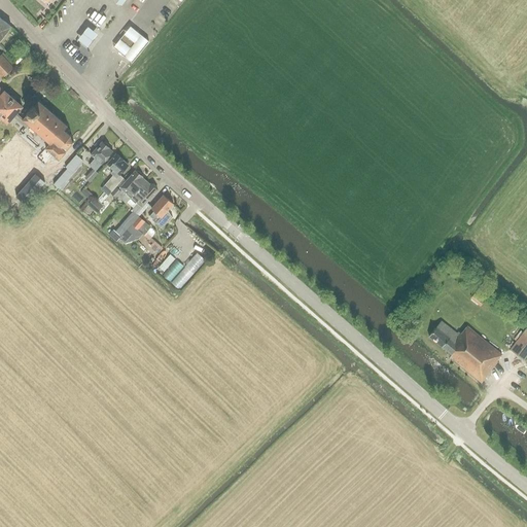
[(0,40),(11,27),(0,18),(0,40)]
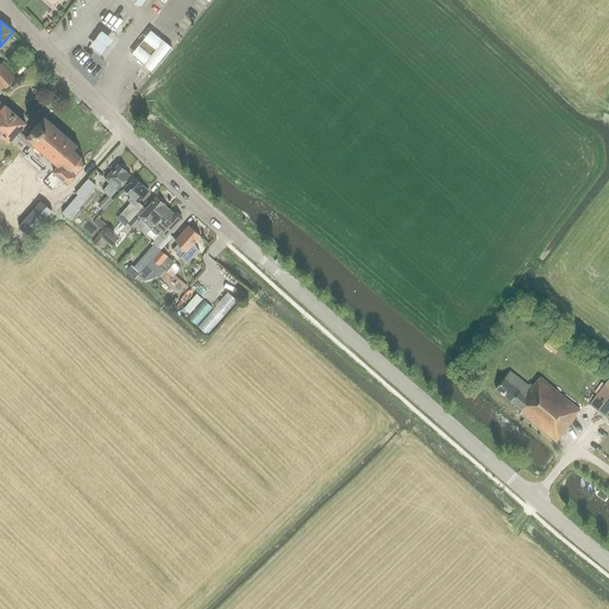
[(104,23),(92,38),(102,46),(114,31),(104,23)]
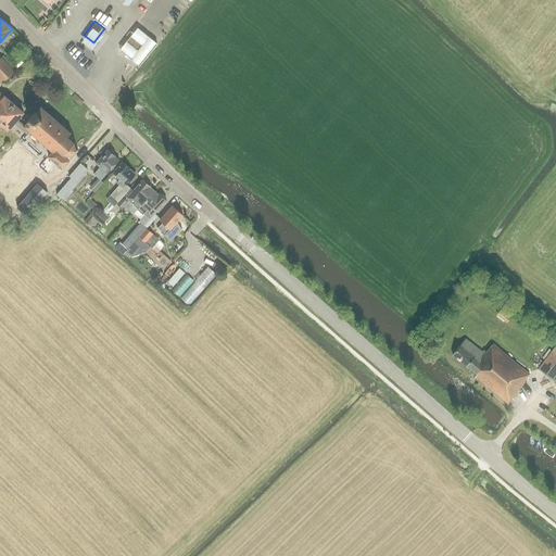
[(142,46),(131,37),(127,42),(138,51),(131,60),(139,66),(158,45),(149,38),(142,46)]
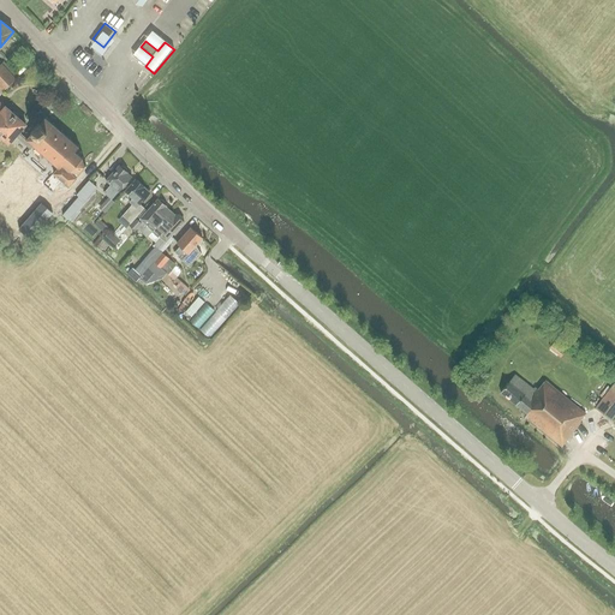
[(5,60),(1,64),(0,64),(0,87),(4,91),(16,79),(16,78),(18,76),(5,60)]
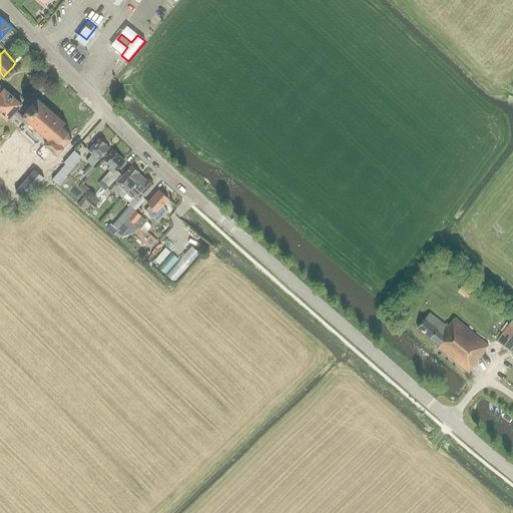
[(0,113),(3,116),(7,120),(13,113),(19,118),(21,115),(16,110),(21,104),(5,89),(4,89),(0,85),(0,113)]
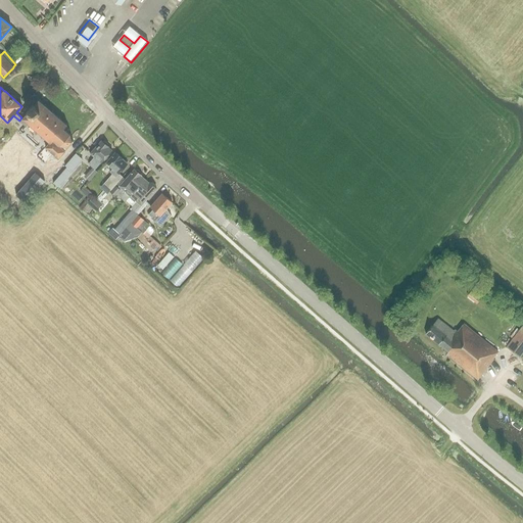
[(27,112),(21,117),(19,121),(26,127),(28,125),(28,126),(29,124),(35,130),(35,131),(36,132),(36,131),(42,136),(42,137),(42,138),(43,137),(46,139),(45,140),(42,143),(46,147),(58,159),(64,151),(67,147),(67,146),(72,142),(73,142),(73,141),(72,141),(69,135),(70,134),(69,134),(64,130),(67,127),(65,126),(67,125),(66,124),(65,125),(59,119),(60,117),(59,117),(58,119),(52,112),(53,111),(52,110),(51,112),(45,106),(46,105),(45,104),(44,105),(40,102),(41,101),(40,100),(39,101),(38,100),(33,105),(27,112)]
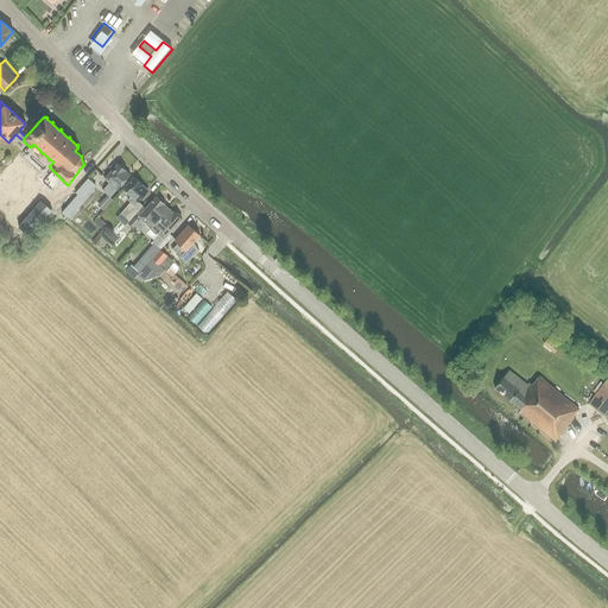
[(118,189),(131,175),(126,171),(127,171),(125,170),(125,168),(121,164),(120,165),(118,164),(105,178),(111,183),(103,191),(108,195),(99,204),(105,210),(114,200),(111,197),(118,189)]
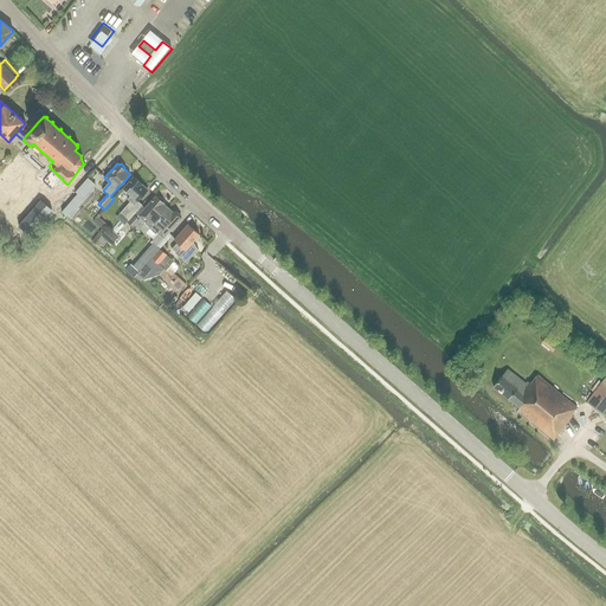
[(137,201),(148,189),(142,185),(134,176),(123,189),(130,195),(128,199),(131,201),(121,213),(129,220),(142,205),(137,201)]
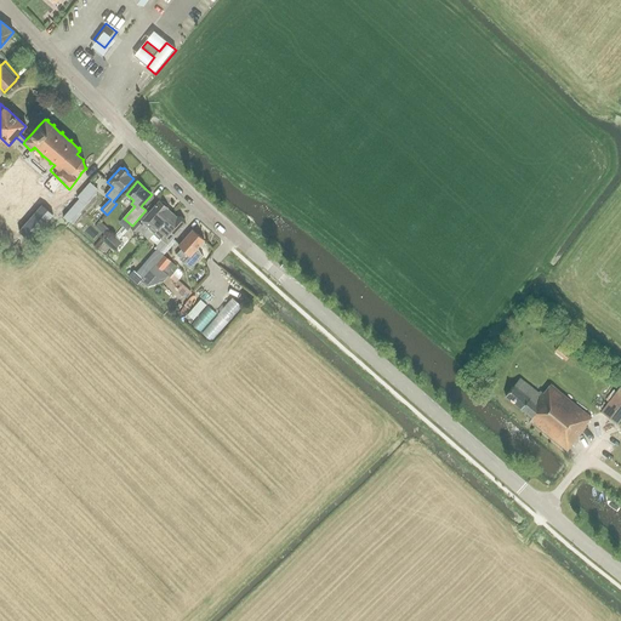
[(155,233),(172,214),(167,209),(169,209),(166,208),(166,205),(164,201),(161,203),(159,201),(149,214),(146,211),(140,218),(131,227),(138,233),(146,224),(155,233)]
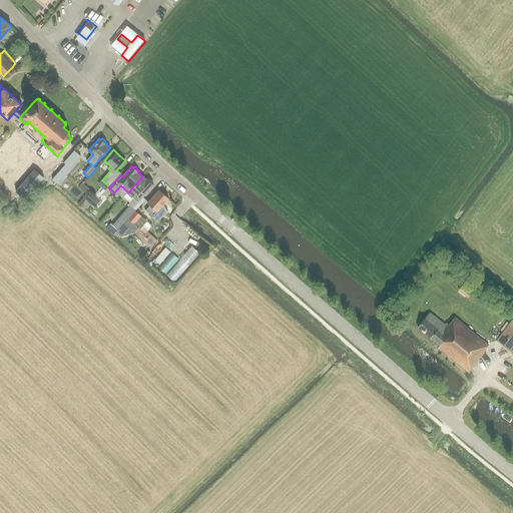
[(43,178),(34,170),(16,191),(25,199),(43,178)]
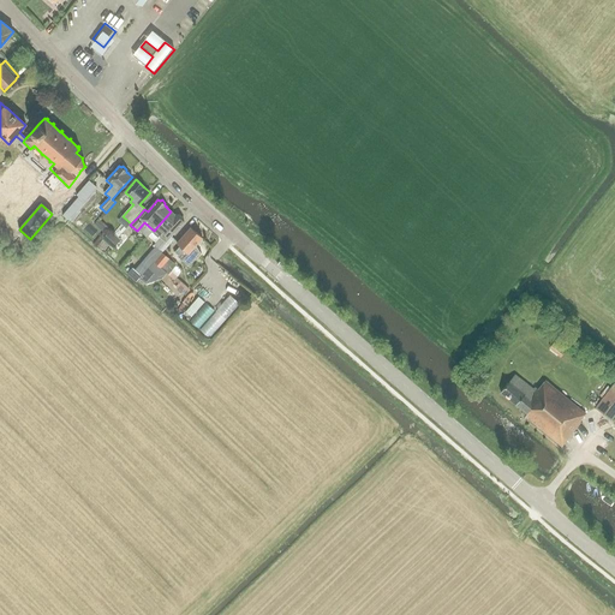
[(175,215),(171,212),(154,231),(161,238),(155,245),(163,252),(175,238),(172,236),(184,222),(183,221),(183,219),(179,215),(177,215),(175,214),(175,215)]
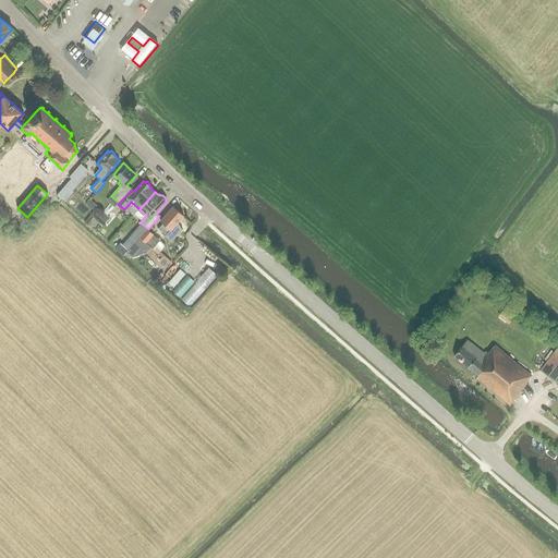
[(171,230),(183,216),(173,207),(160,221),(164,223),(159,229),(166,234),(170,229),(171,230)]
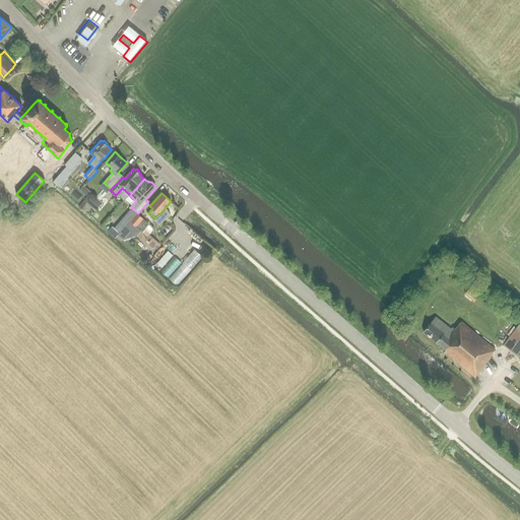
[(103,202),(96,197),(90,203),(96,209),(103,202)]
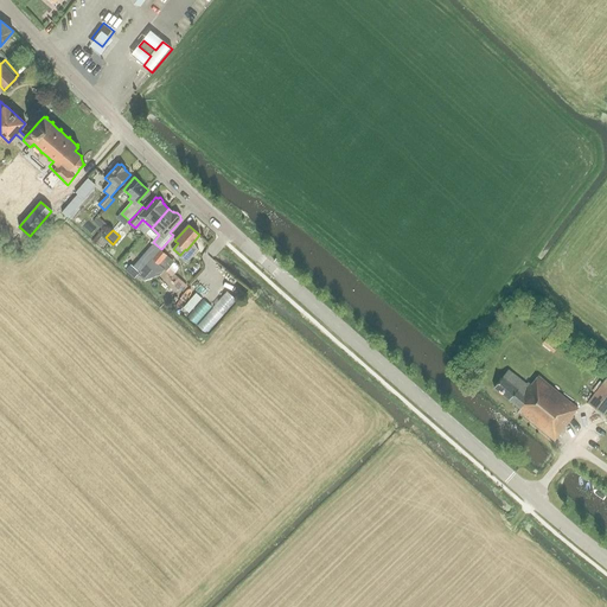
[(160,249),(152,259),(144,268),(145,269),(153,276),(157,272),(160,274),(165,268),(167,270),(166,270),(177,280),(174,282),(184,291),(189,286),(176,274),(176,273),(170,267),(174,261),(160,249)]
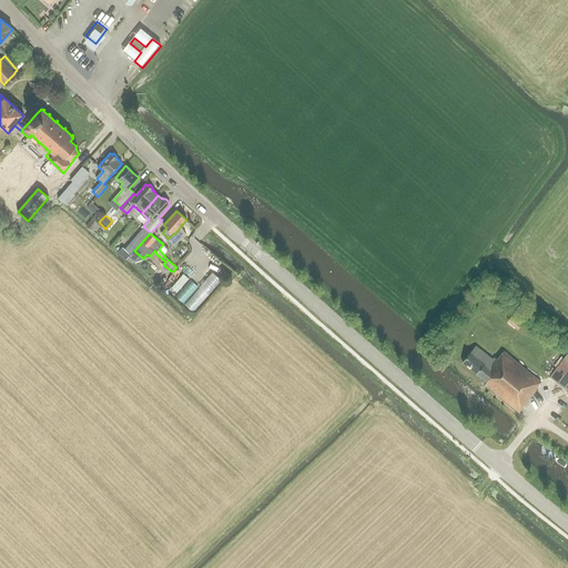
[(208,276),(214,286),(223,280),(215,271),(208,276)]
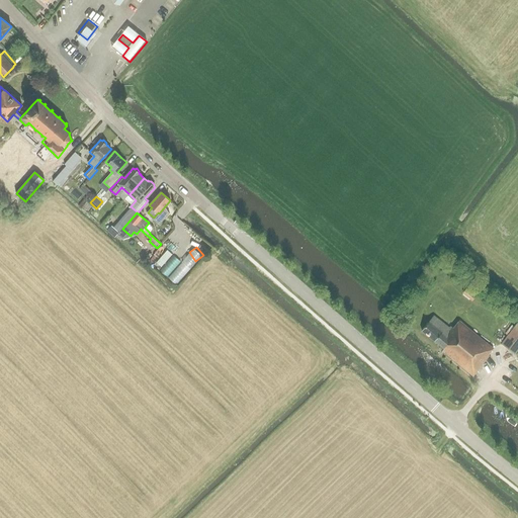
[(170,250),(159,260),(162,263),(173,253),(170,250)]
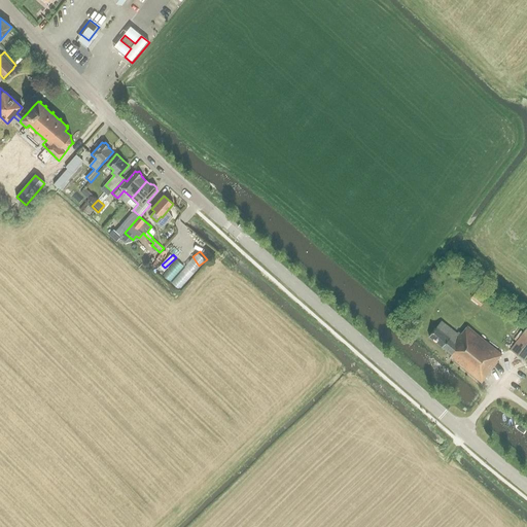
[(178,258),(165,273),(172,280),(185,265),(178,258)]
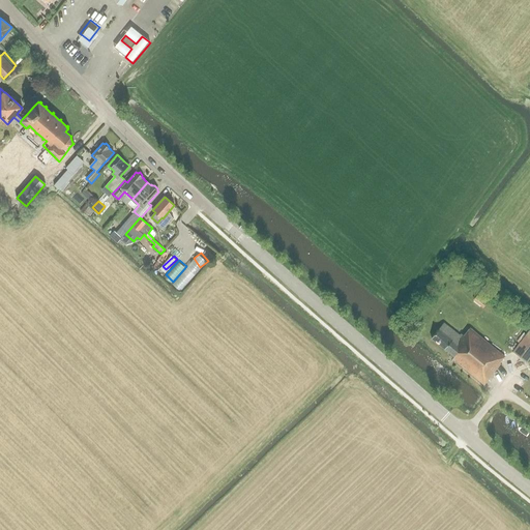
[(188,266),(174,282),(182,289),(196,273),(188,266)]
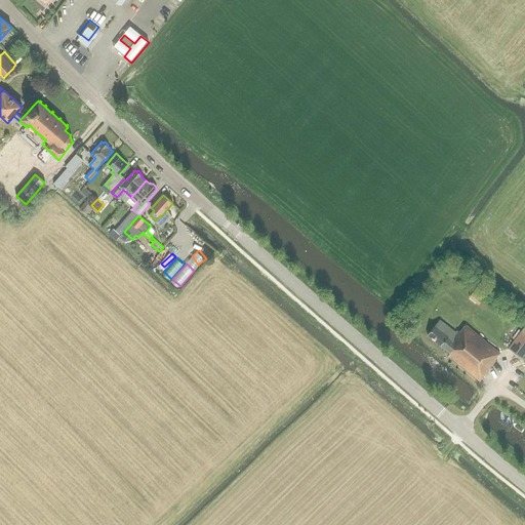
[(483,298),(476,293),(472,298),(479,304),(483,298)]
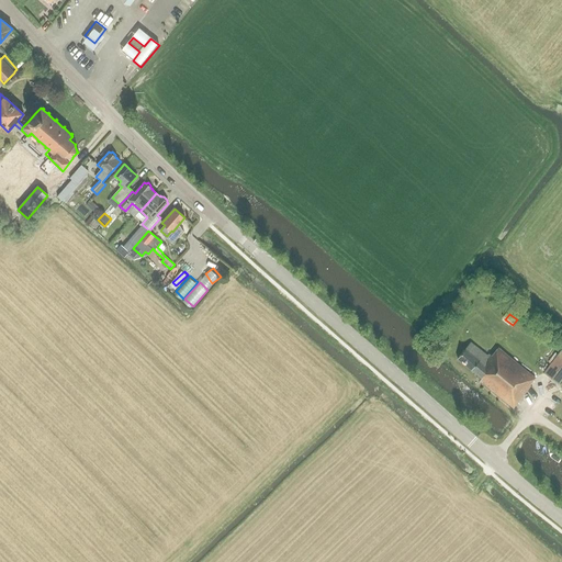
[(561,341),(557,347),(561,351),(544,373),(559,384),(561,380),(561,341)]
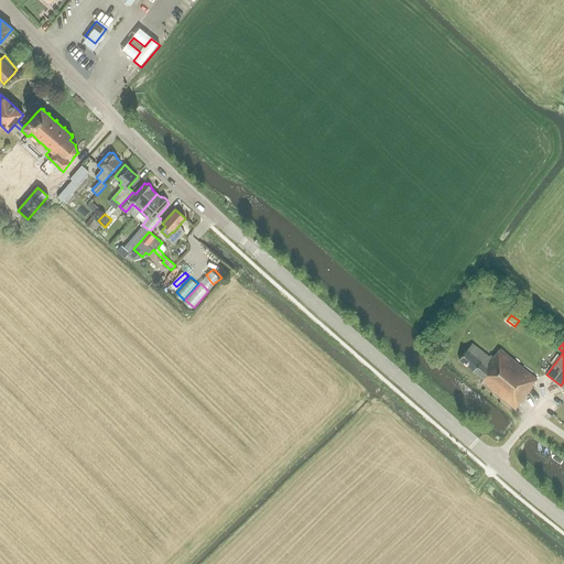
[(532,387),(538,380),(500,349),(494,357),(492,356),(490,358),(473,344),(459,360),(484,380),(481,382),(516,410),(532,388),(532,387)]
